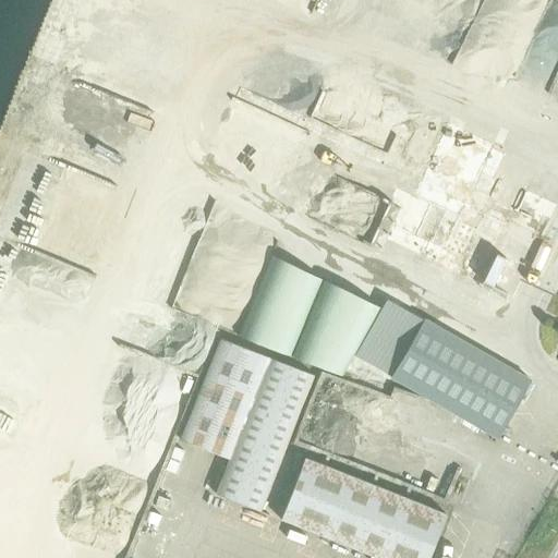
[(557,55),(535,45),(520,80),(547,91),(557,64),(557,55)]
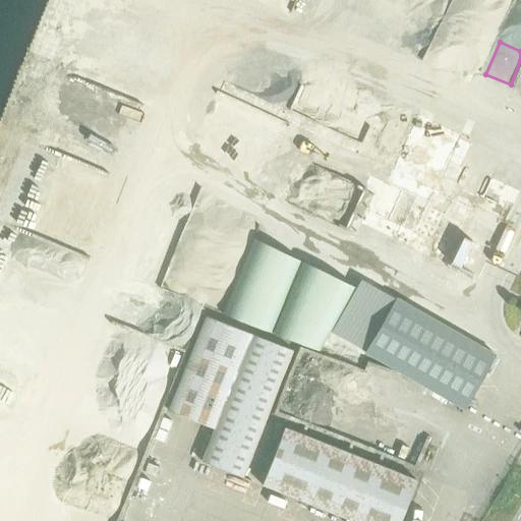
[(441,201),(469,129),(421,110),(394,180),(408,186),(396,217),(408,222),(414,207),(406,204),(411,190),(441,201)]
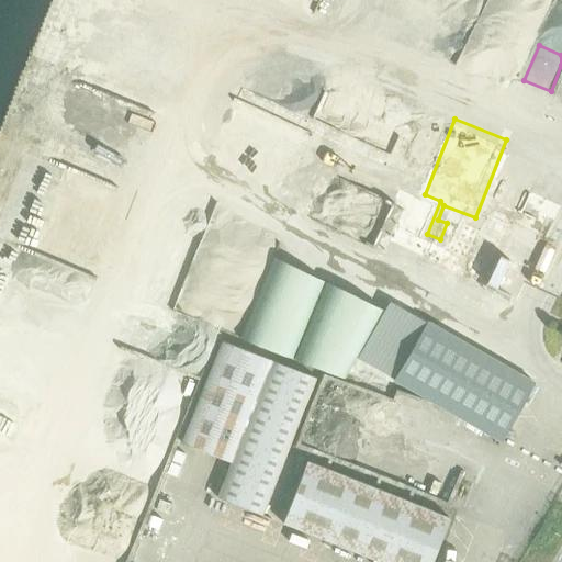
[(493,215),(489,226),(470,221),(459,256),(476,261),(472,276),(495,283),(514,222),(493,215)]
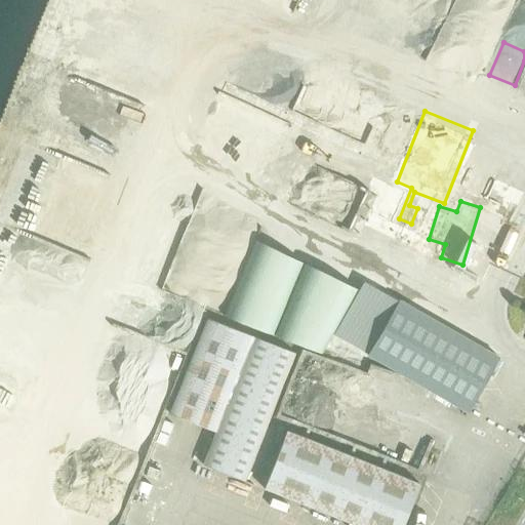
[(368,356),(399,301),(363,281),(333,335),(368,356)]
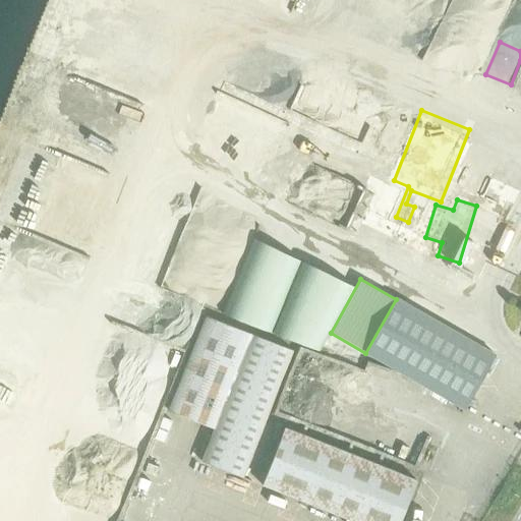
[(365,353),(465,409),(495,355),(396,299),(365,353)]
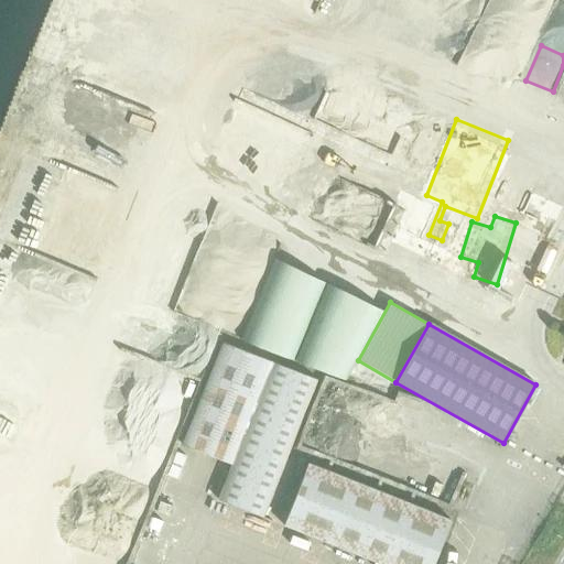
[(218,499),(263,518),(317,380),(224,343),(183,445),(232,465),(218,499)]
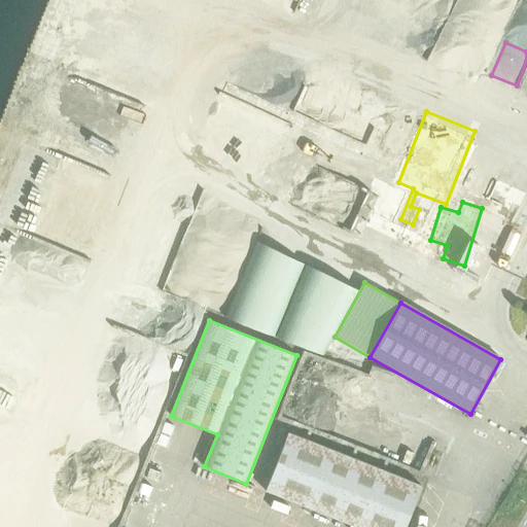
[(265,491),(355,526),(406,526),(422,486),(288,433),(265,491)]
